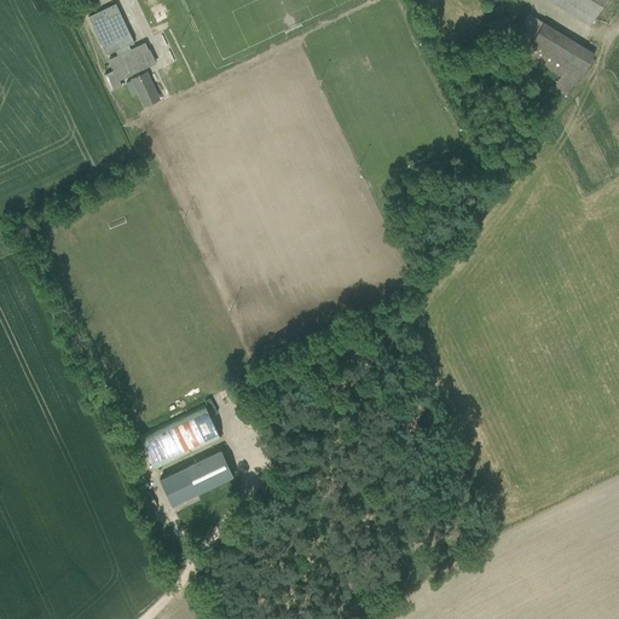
[(548,0),(590,25),(603,0),(548,0)]
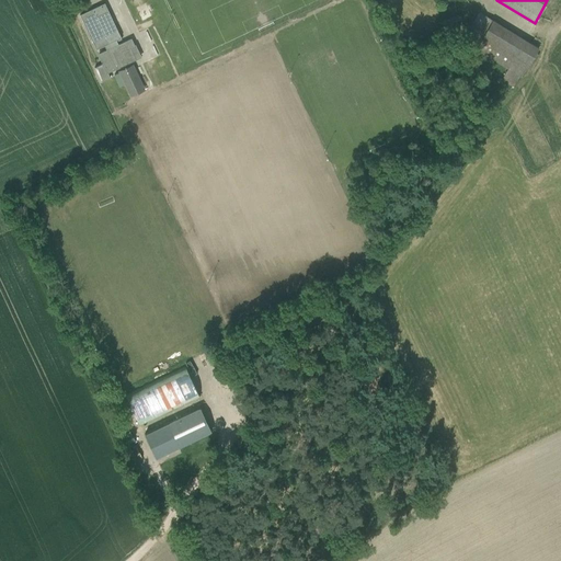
[(121,37),(104,2),(79,14),(95,48),(104,45),(106,50),(99,55),(102,64),(94,67),(101,81),(110,78),(107,72),(140,57),(135,45),(134,46),(130,39),(113,47),(110,42),(121,37)]
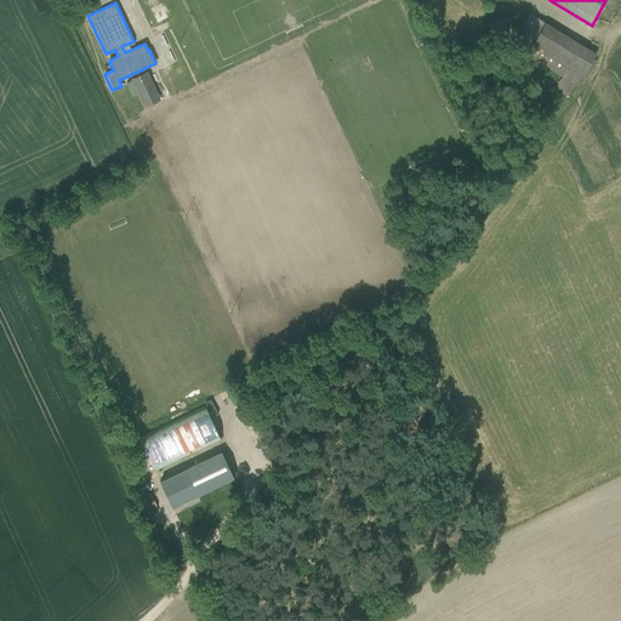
[(562,78),(554,89),(568,97),(574,85),(576,86),(596,53),(530,13),(517,35),(531,45),(525,55),(562,78)]
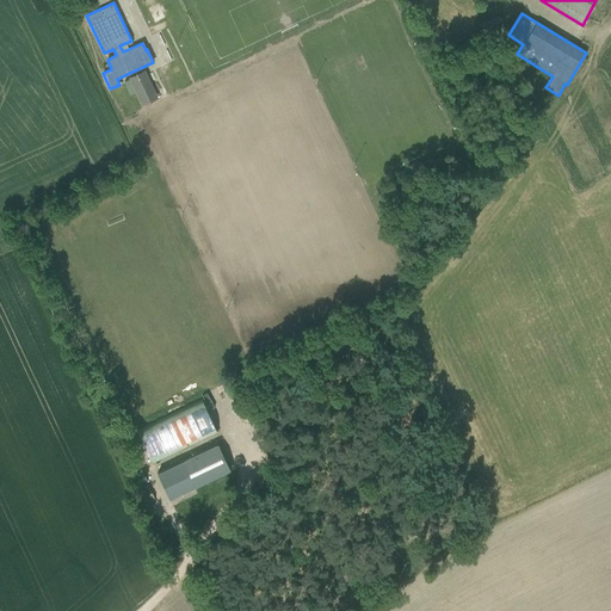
[(480,23),(485,35),(500,29),(498,23),(503,20),(501,16),(480,23)]
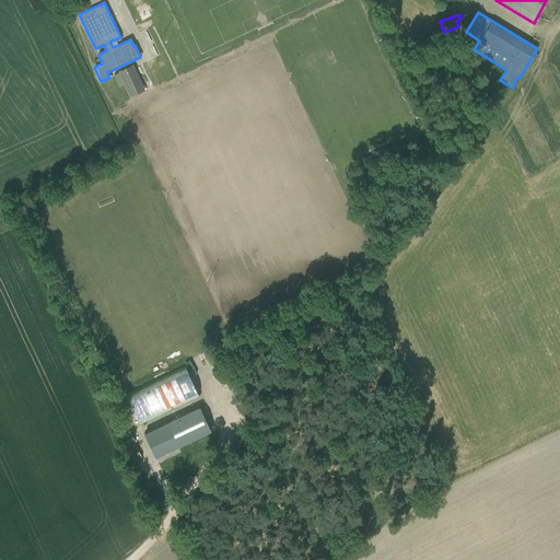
[(139,33),(151,57),(164,51),(152,26),(139,33)]
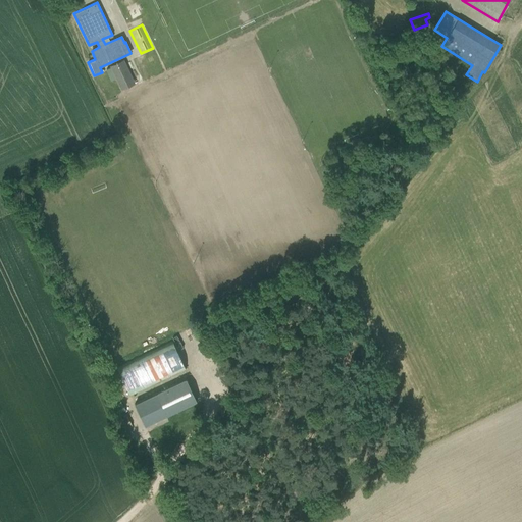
[(110,66),(121,89),(134,84),(123,60),(110,66)]
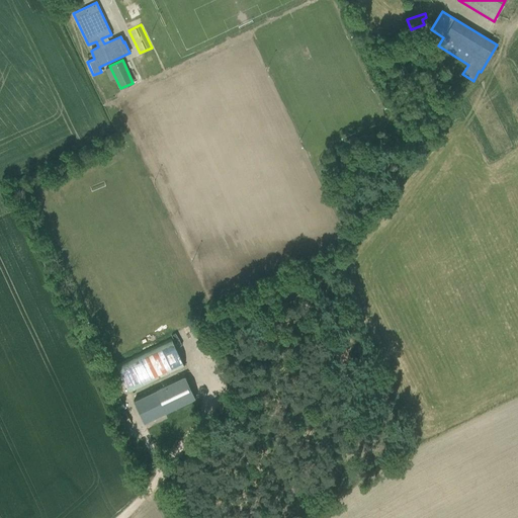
[(144,423),(195,398),(184,376),(133,401),(144,423)]
